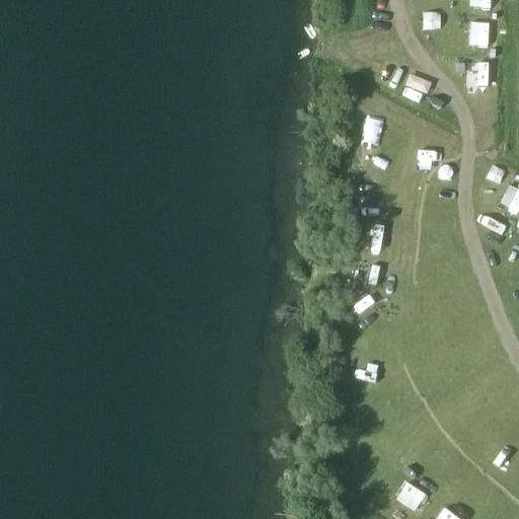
[(469,0),(469,11),(489,11),(489,0),(469,0)]
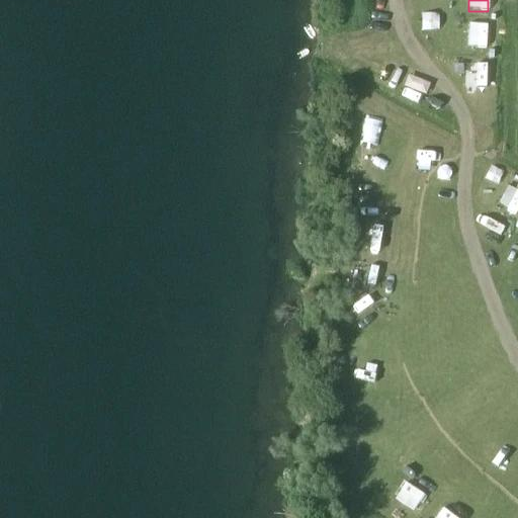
[(467,46),(488,47),(489,24),(468,23),(467,46)]
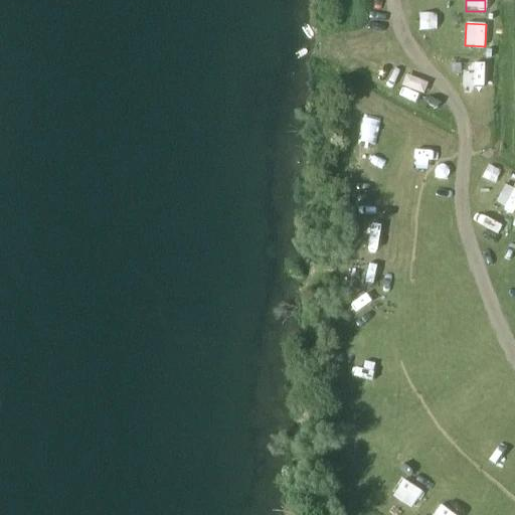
[(462,82),(482,82),(483,56),(463,56),(462,82)]
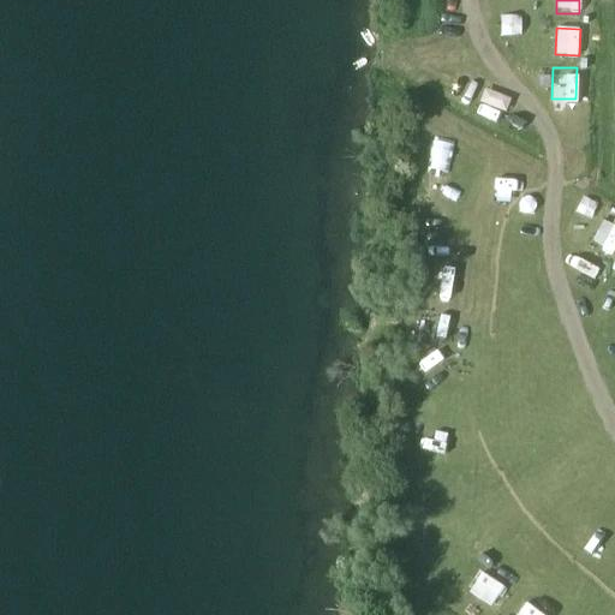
[(581,196),(575,214),(590,219),(595,201),(581,196)]
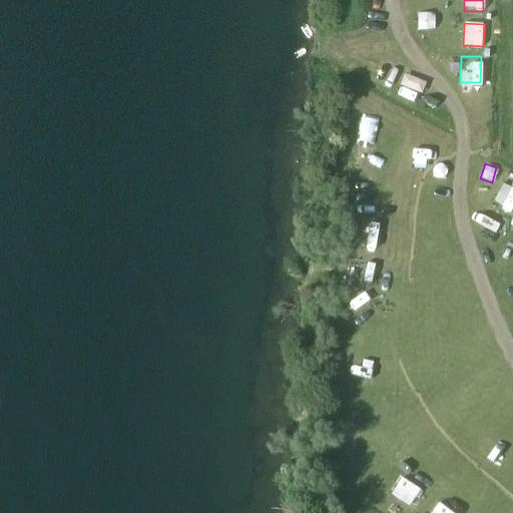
[(387,496),(406,512),(421,495),(401,479),(387,496)]
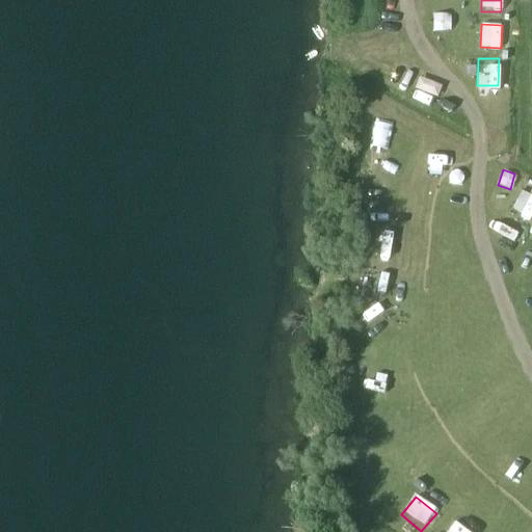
[(469,531),(451,521),(444,531),(469,531)]
